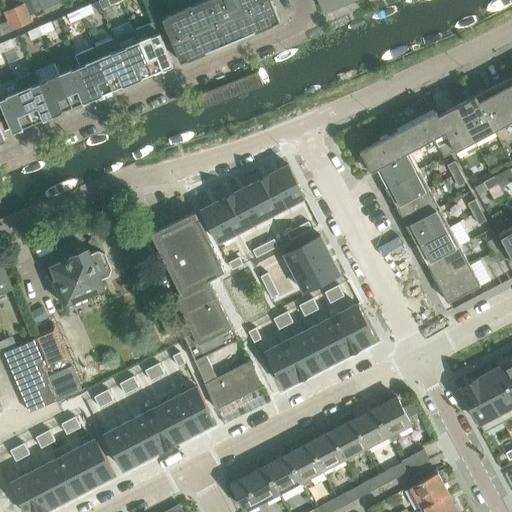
[(42,10),(37,0),(29,0),(24,2),(25,5),(29,15),(42,10)]
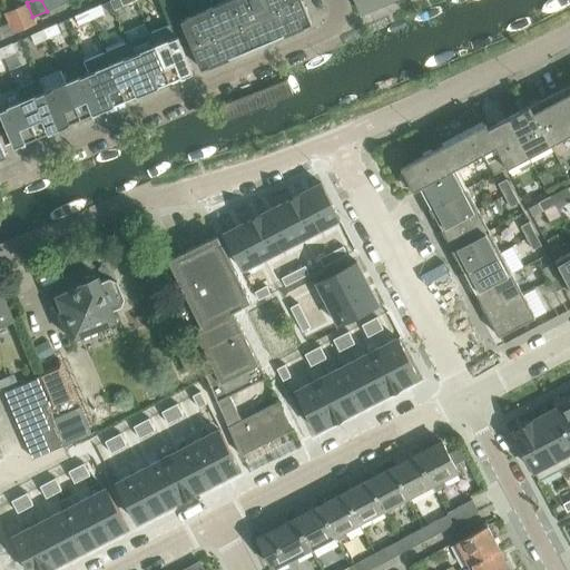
[(42,0),(49,11),(68,2),(69,2),(67,0),(42,0)]
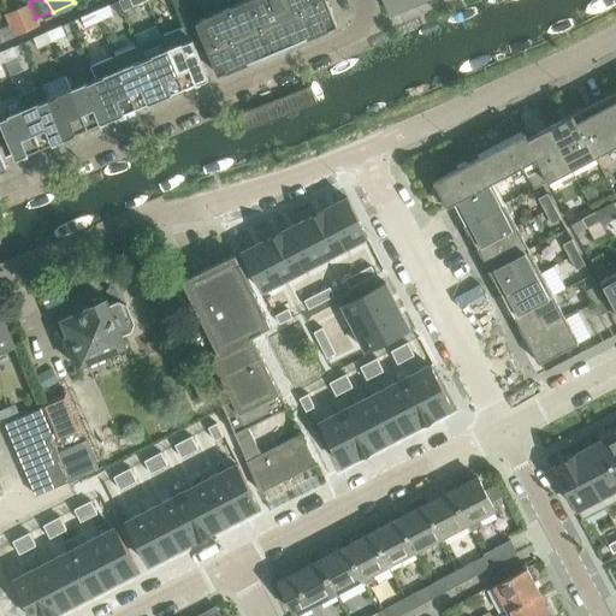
[(248,0),(196,22),(218,75),(288,46),(337,25),(326,0),(248,0)]
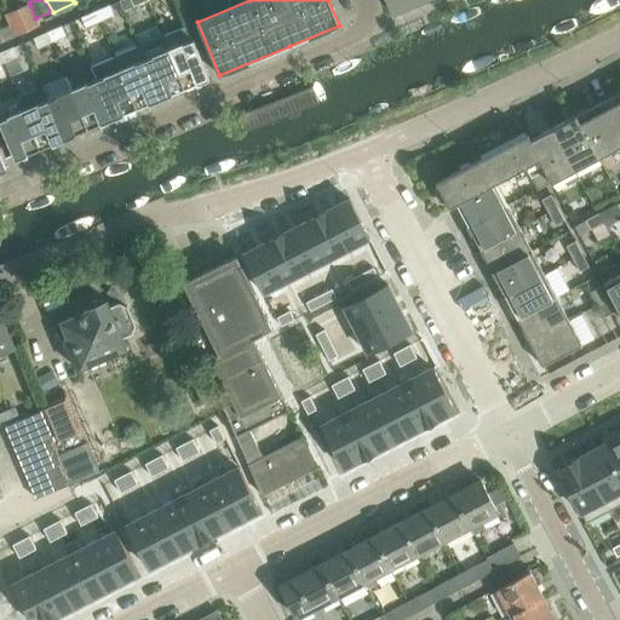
[(418,0),(388,0),(394,13),(420,3),(418,0)]
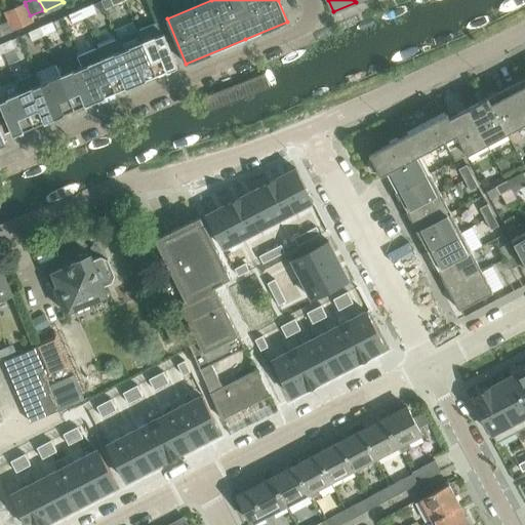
[(33,23),(31,16),(30,15),(26,5),(16,10),(5,14),(8,22),(12,32),(33,23)]
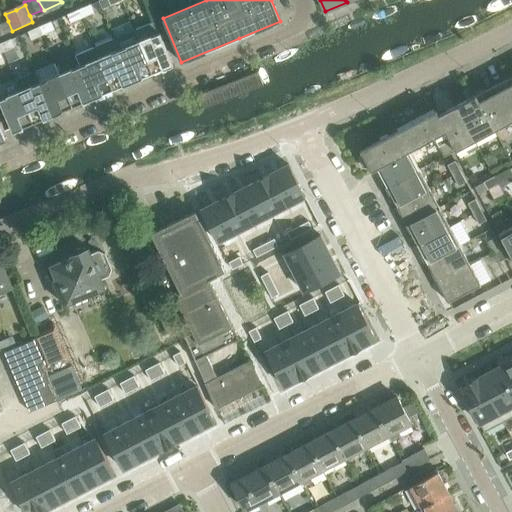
[(93,14),(90,6),(78,11),(82,19),(93,14)]
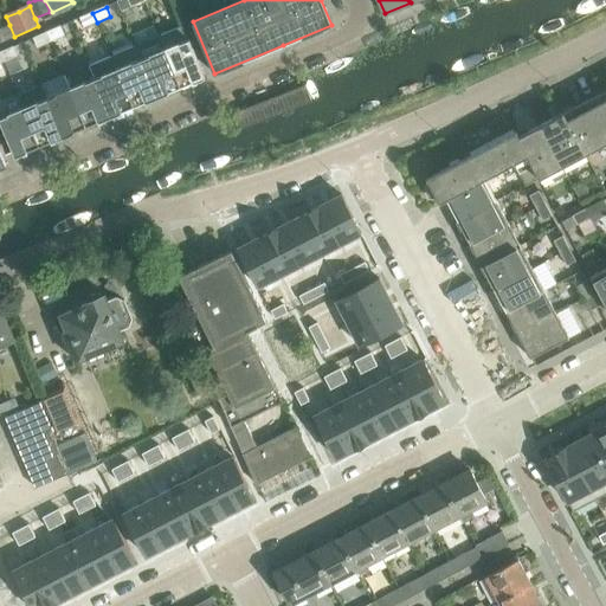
[(97,23),(92,13),(79,19),(84,28),(97,23)]
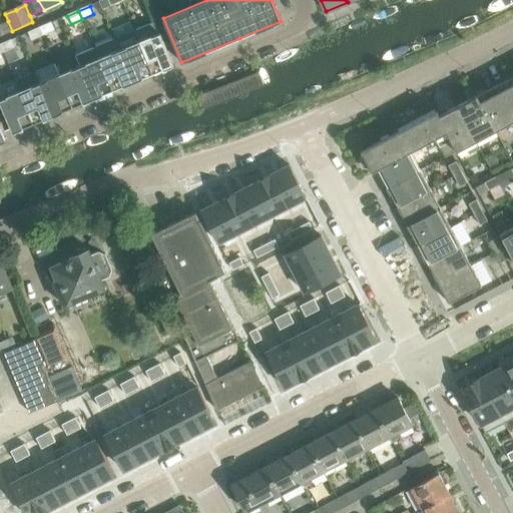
[(0,36),(12,31),(8,21),(0,24),(0,36)]
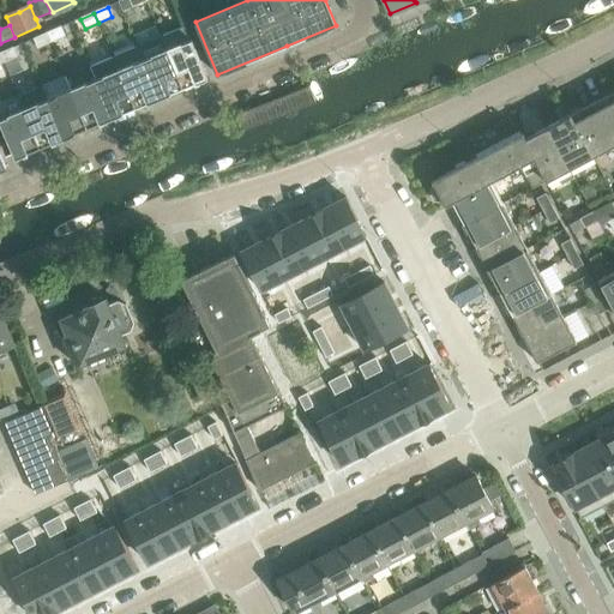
[(208,79),(191,40),(185,26),(161,37),(167,50),(184,89),(208,79)]
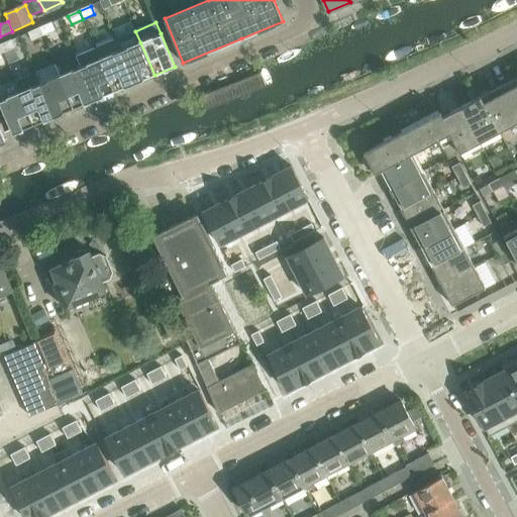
[(55,31),(50,23),(39,28),(42,37),(55,31)]
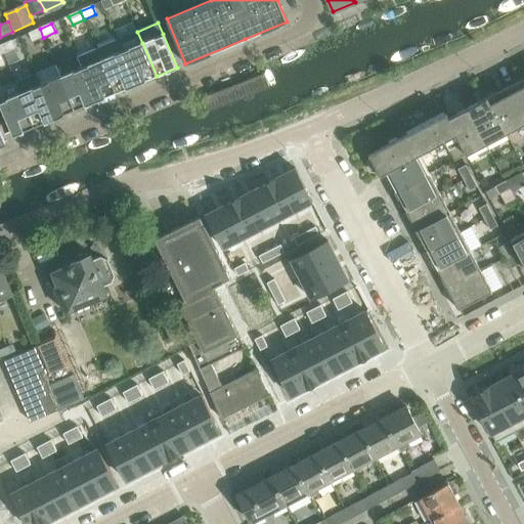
[(43,38),(40,29),(28,34),(32,43),(43,38)]
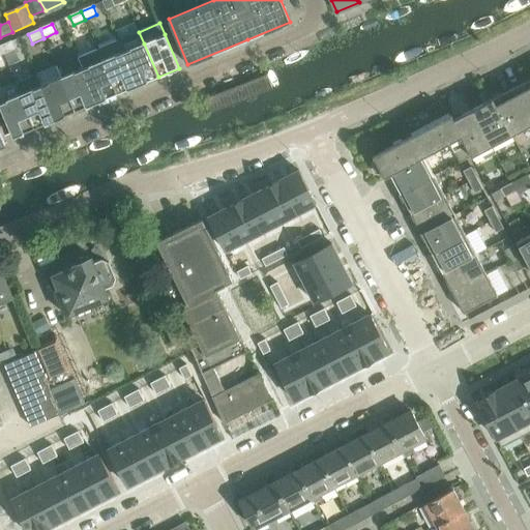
[(138,86),(123,52),(118,40),(97,50),(102,61),(117,95),(138,86)]
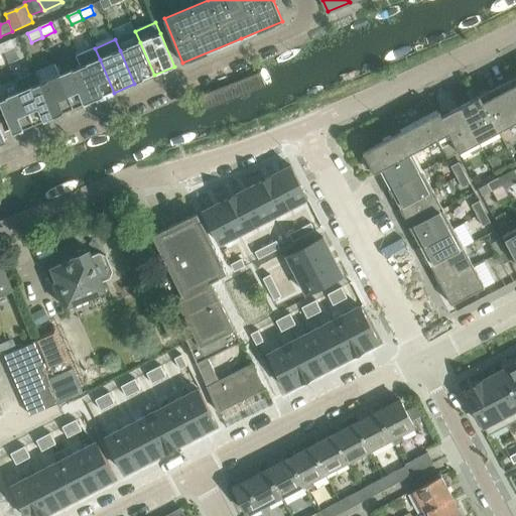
[(14,49),(11,41),(0,45),(0,47),(3,54),(14,49)]
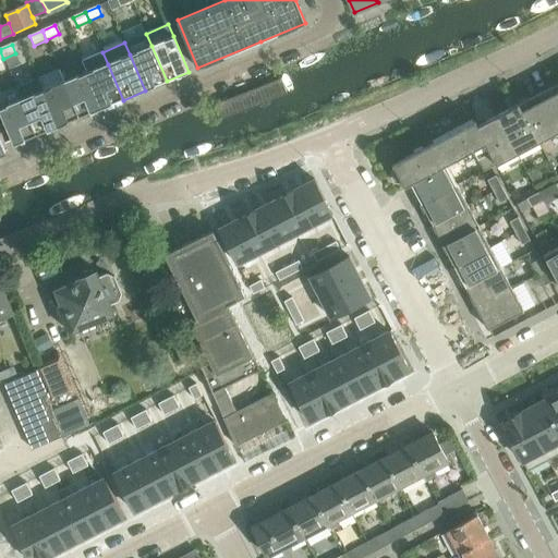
[(167,81),(152,46),(130,55),(145,91),(167,81)]
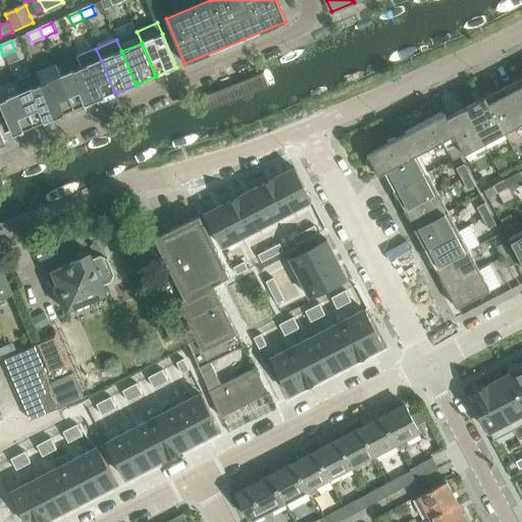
[(115,94),(101,60),(81,68),(95,102),(115,94)]
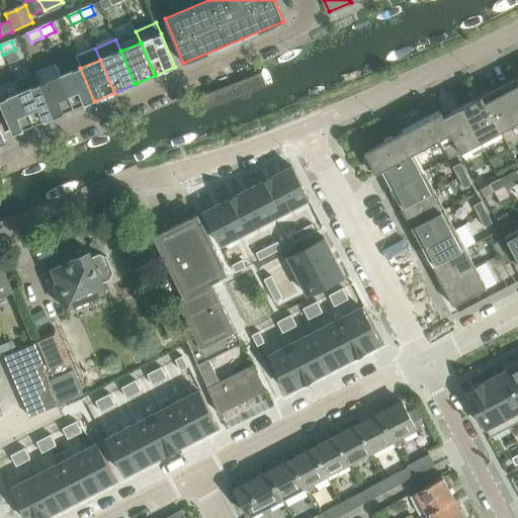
[(74,110),(60,77),(56,68),(35,76),(39,86),(54,118),(74,110)]
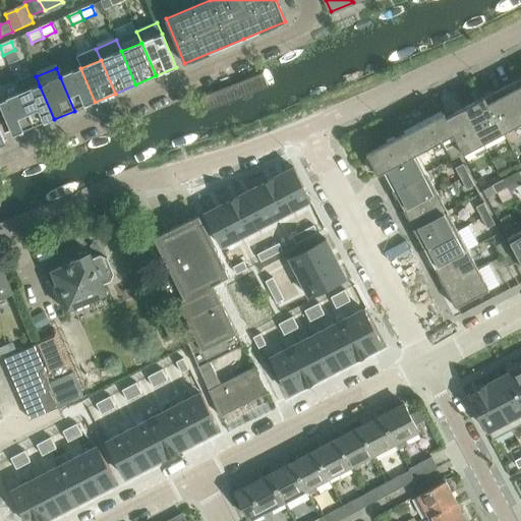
[(60,77),(74,111),(95,102),(80,68),(60,77)]
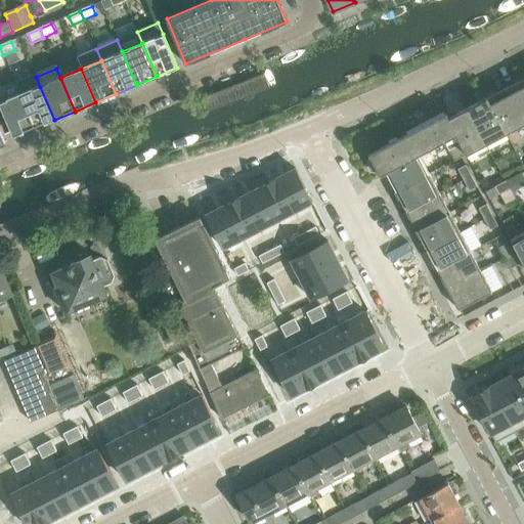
[(261,77),(258,70),(188,100),(191,107),(261,77)]
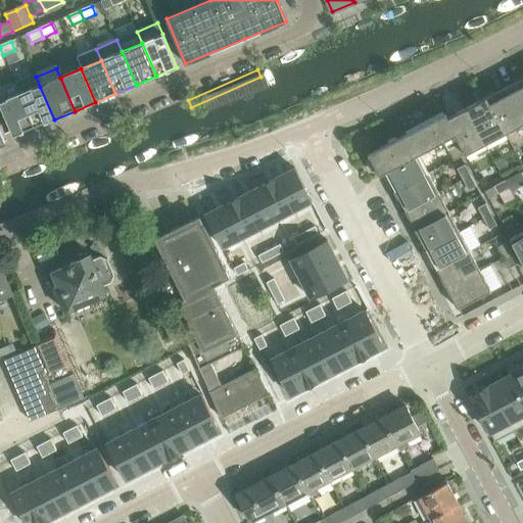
[(54,120),(40,87),(36,77),(15,85),(19,95),(34,129),(54,120)]
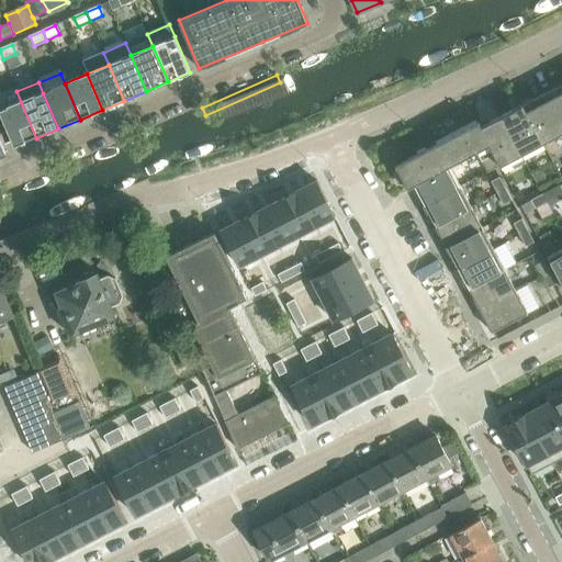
[(561,82),(543,93),(561,130),(561,82)]
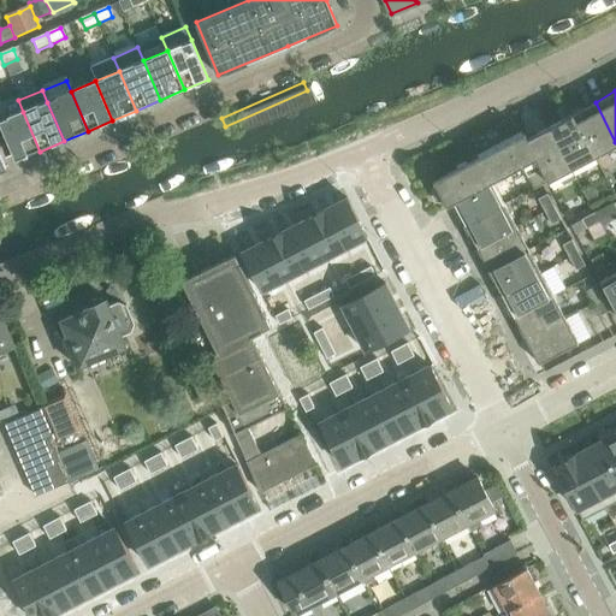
[(615,144),(615,142),(596,102),(573,114),(594,157),(615,144)]
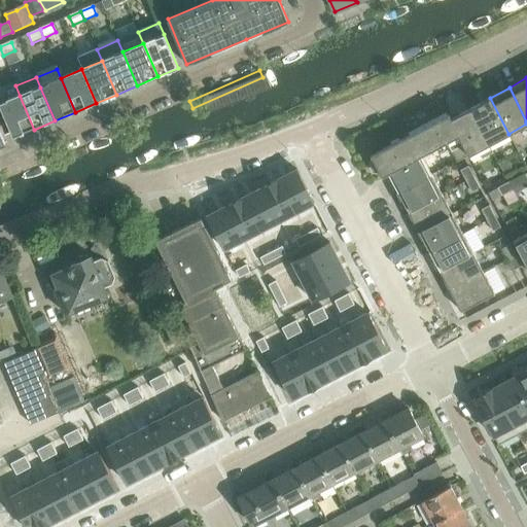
[(34,130),(20,96),(0,104),(0,108),(10,133),(12,138),(34,130)]
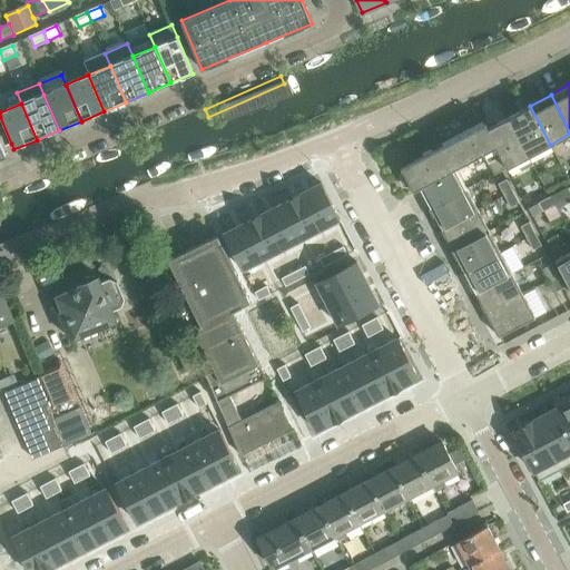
[(550,145),(530,106),(508,117),(529,156),(550,145)]
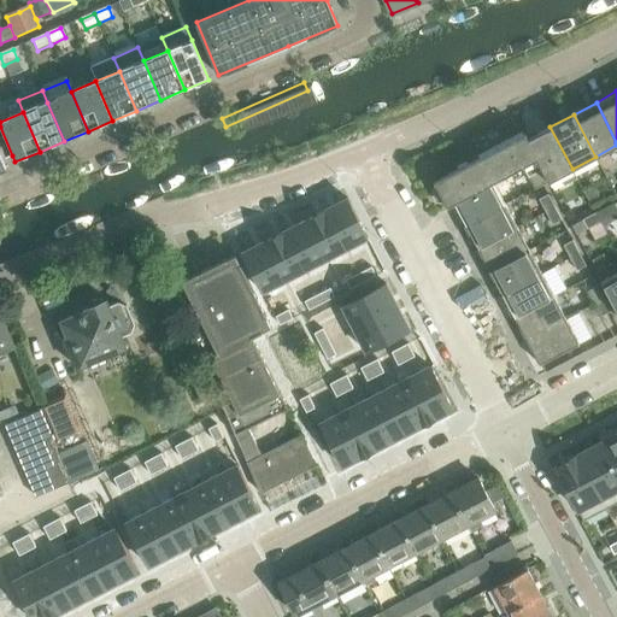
[(573,169),(550,127),(528,139),(545,171),(550,181),(559,176),(564,184),(577,178),(573,169)]
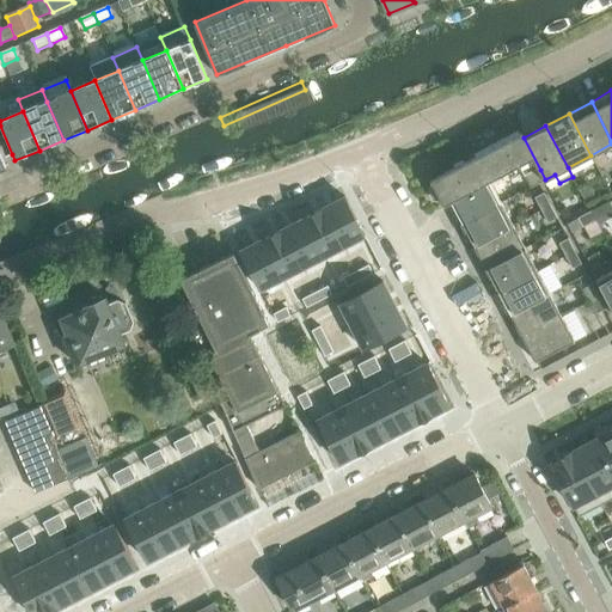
[(540,170),(524,138),(521,132),(477,155),(490,181),(519,165),(525,177),(540,170)]
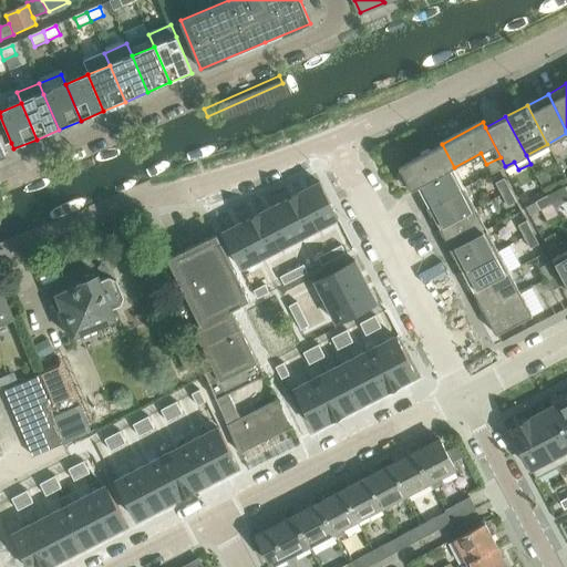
[(454,167),(442,144),(399,167),(402,171),(399,174),(398,177),(399,182),(401,185),(405,186),(410,185),(412,189),(419,186),(454,167)]
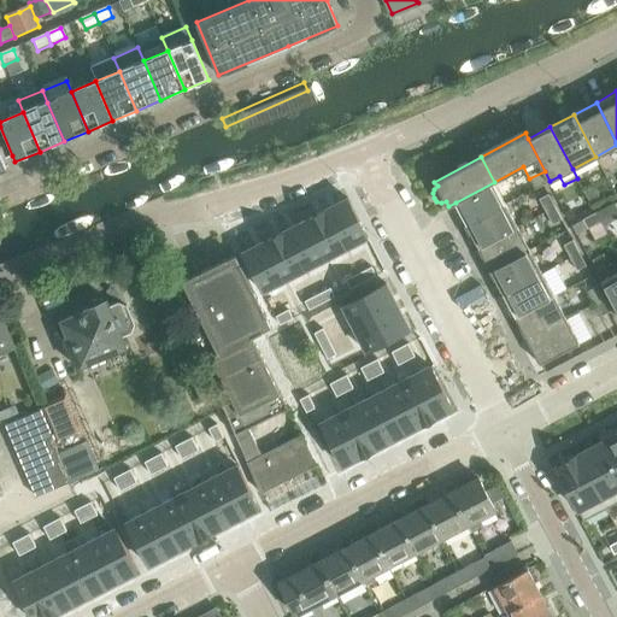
[(550,181),(545,171),(529,178),(534,187),(534,188),(535,189),(550,181)]
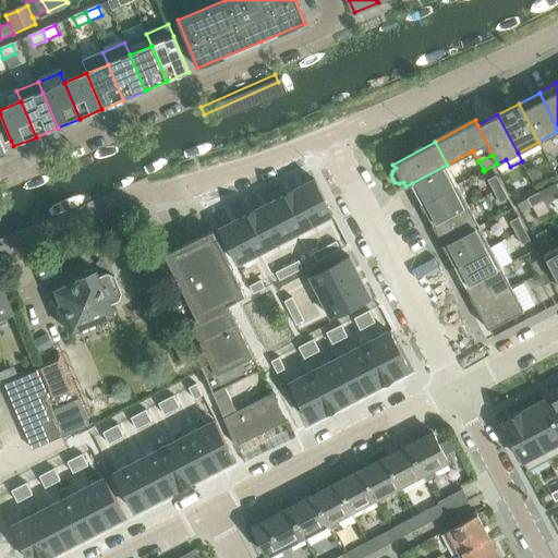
[(458,185),(447,165),(412,183),(422,204),(458,185)]
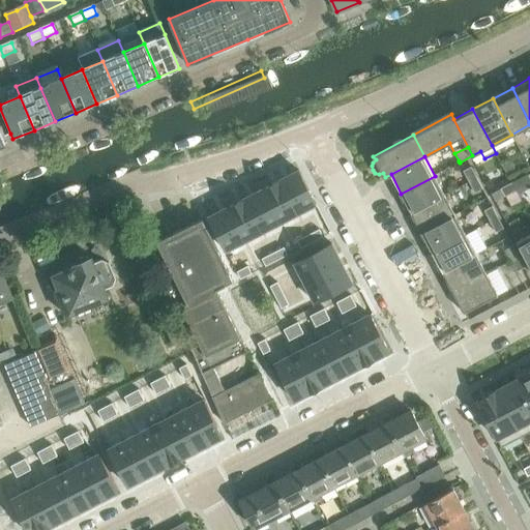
[(477,178),(471,167),(463,171),(469,182),(477,178)]
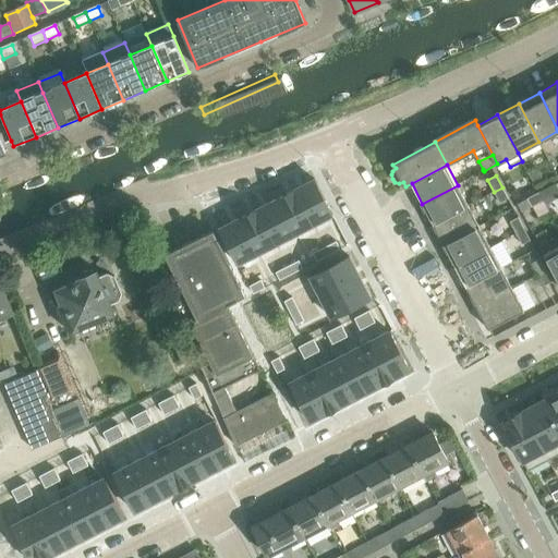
[(314,180),(294,190),(313,226),(332,215),(314,180)]
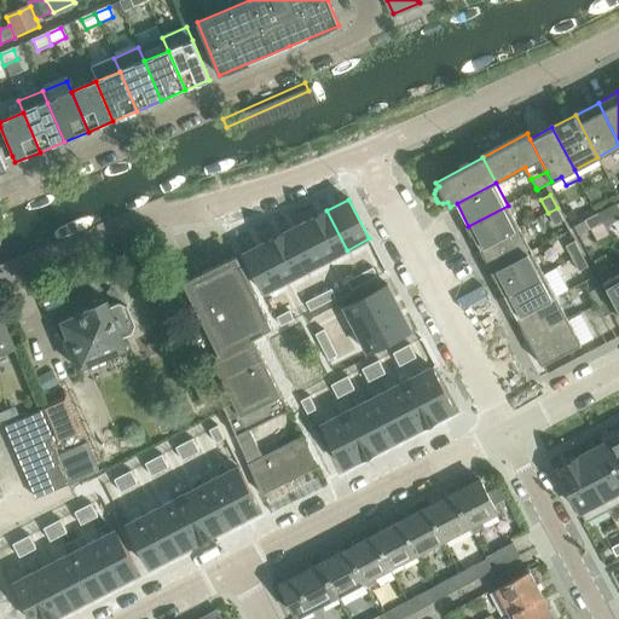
[(618,220),(618,212),(614,204),(597,213),(602,223),(605,227),(618,220)]
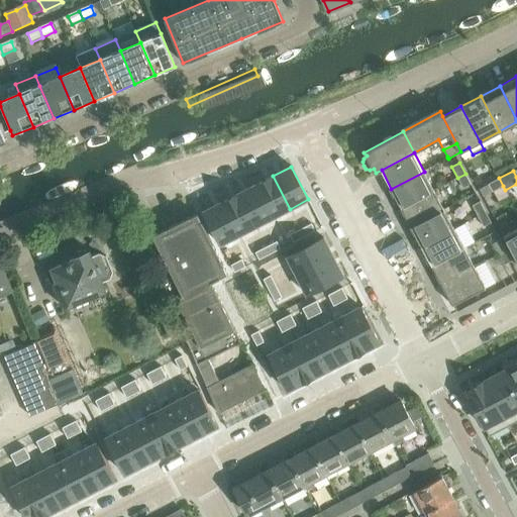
[(434,190),(424,172),(391,189),(401,207),(434,190)]
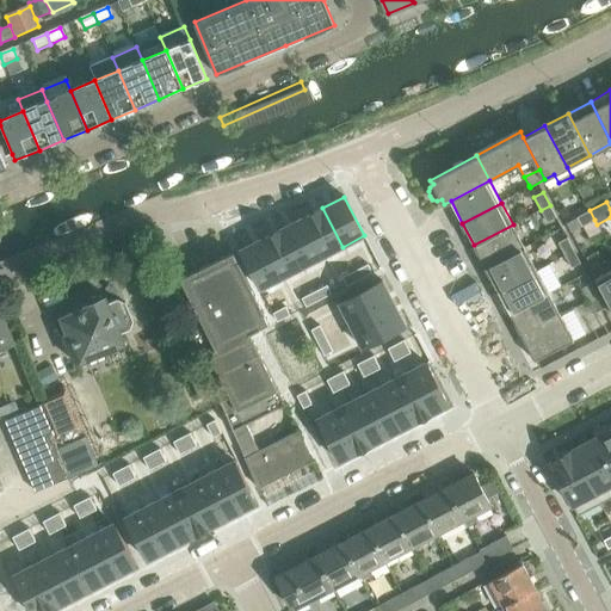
[(556,217),(550,205),(541,210),(548,222),(556,217)]
